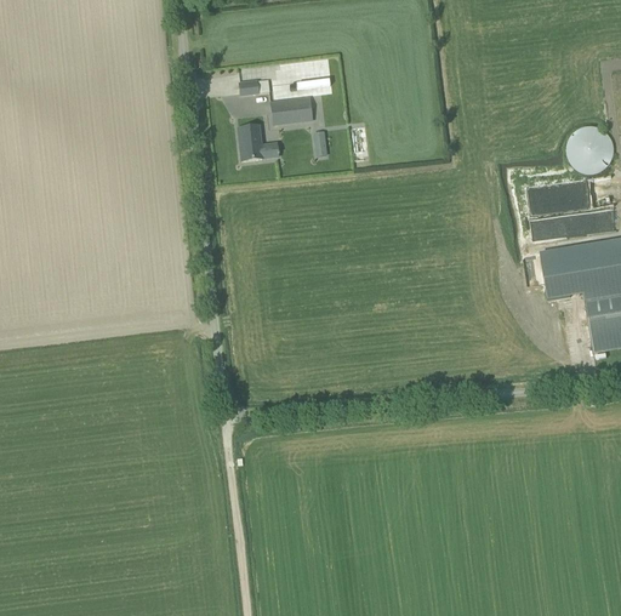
[(256,80),(250,80),(238,81),(239,93),(257,91),(256,80)]
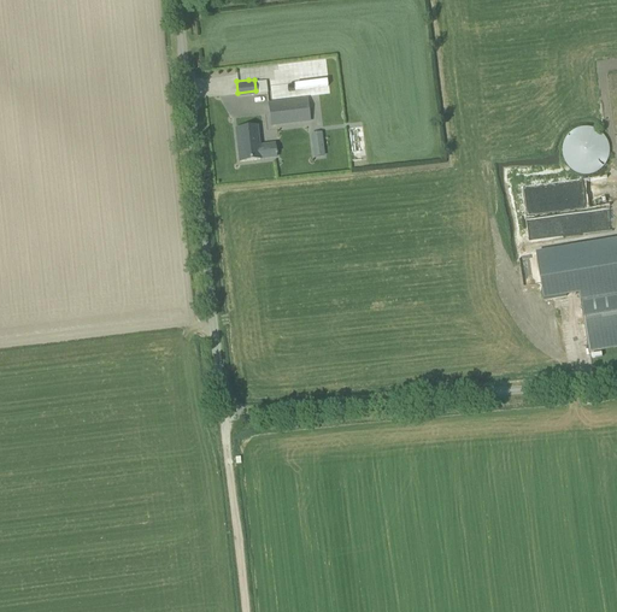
[(299,118),(297,96),(266,100),(269,122),(299,118)]
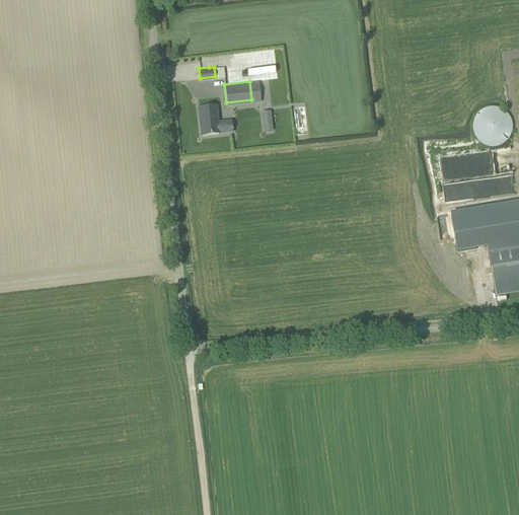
[(201,133),(232,130),(231,118),(217,120),(215,103),(200,105),(202,122),(200,122),(201,133)]
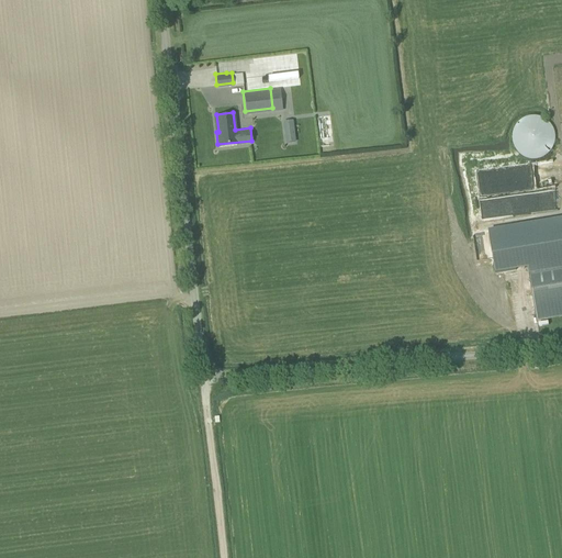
[(549,138),(550,134),(549,130),(548,126),(546,123),(543,120),(539,118),(536,115),(532,115),(529,114),(525,115),(521,116),(518,119),(516,121),(513,124),(512,127),(510,131),(510,135),(512,140),(513,143),(514,146),(517,148),(519,151),(524,153),(527,154),(531,154),(535,153),(539,152),(542,149),(544,147),(547,145),(548,142),(549,138)]
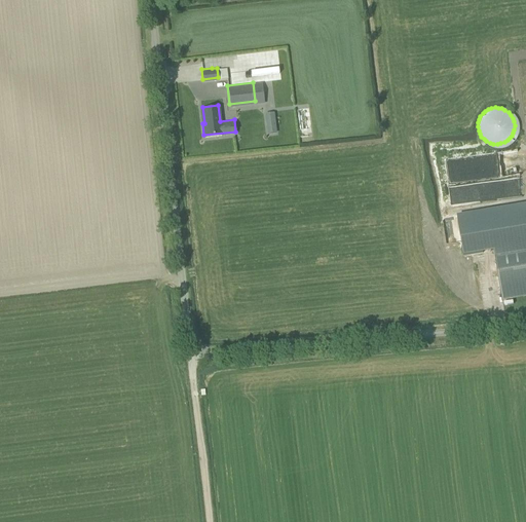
[(276,131),(274,110),(264,111),(267,132),(276,131)]
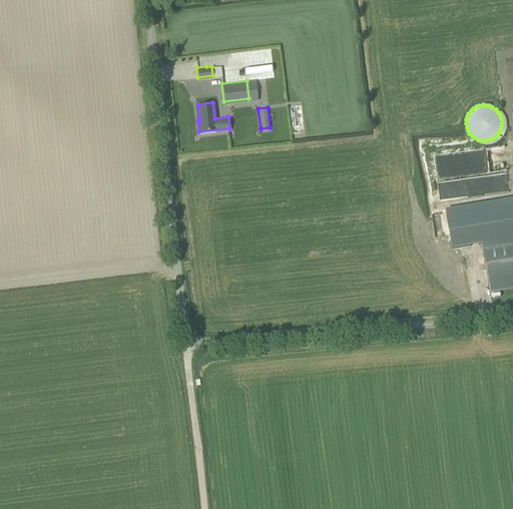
[(512,196),(446,207),(452,246),(482,241),(482,240),(512,234),(512,196)]
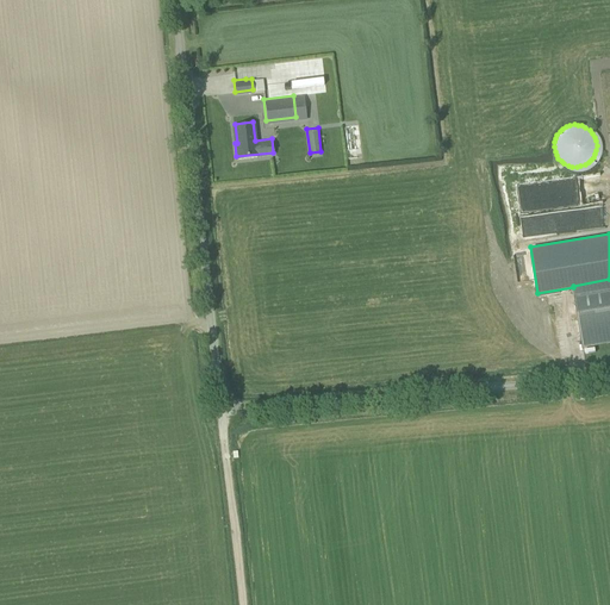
[(609,279),(573,286),(573,287),(583,344),(609,340),(609,279)]
